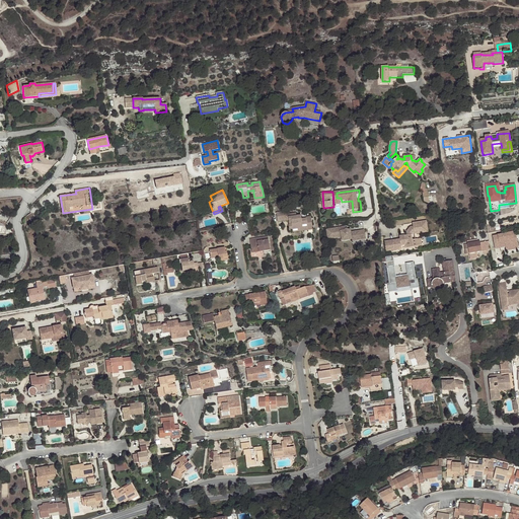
[(279,224),(287,224),(287,215),(278,216),(279,224)]
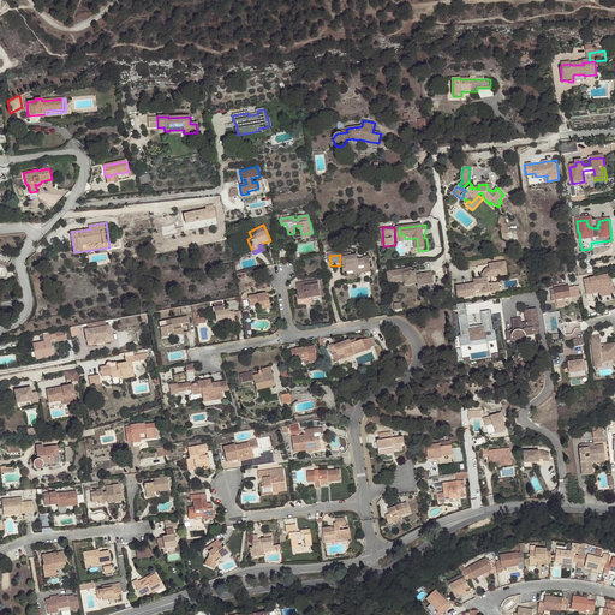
[(352,257),(340,258),(340,266),(344,264),(344,268),(346,267),(346,270),(344,270),(342,270),(344,276),(353,275),(359,275),(359,270),(364,270),(365,274),(365,278),(370,276),(371,276),(370,262),(364,263),(364,264),(358,264),(358,263),(358,261),(352,261),(352,257)]
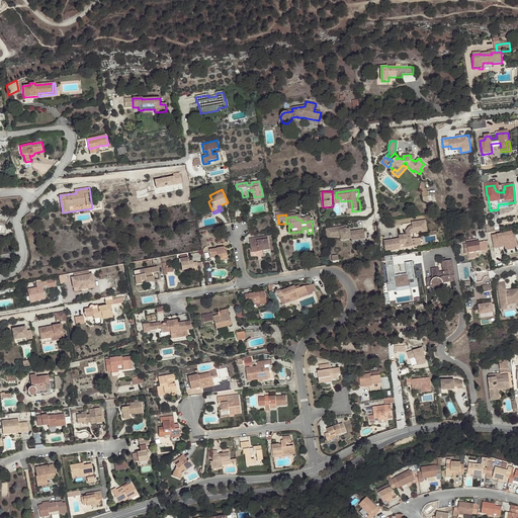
[(400,239),(384,242),(385,251),(401,249),(401,245),(406,245),(406,248),(418,246),(417,239),(412,240),(411,234),(414,234),(414,233),(426,231),(425,225),(427,225),(426,221),(413,223),(413,227),(410,227),(410,229),(409,231),(407,231),(407,235),(400,236),(400,239)]
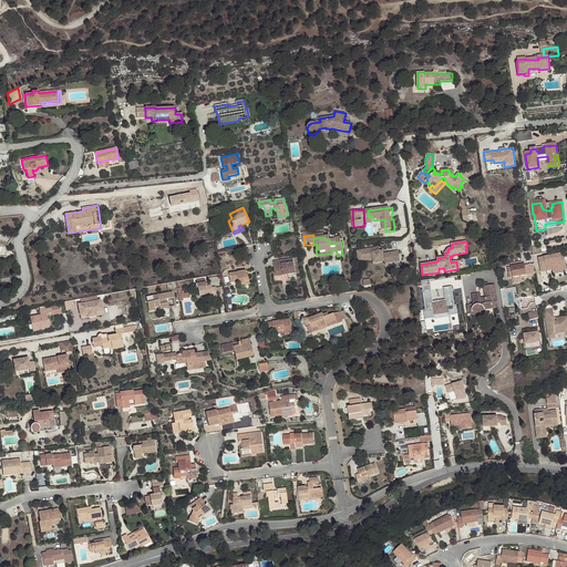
[(453,255),(453,256),(468,254),(467,246),(465,246),(466,253),(453,255)]
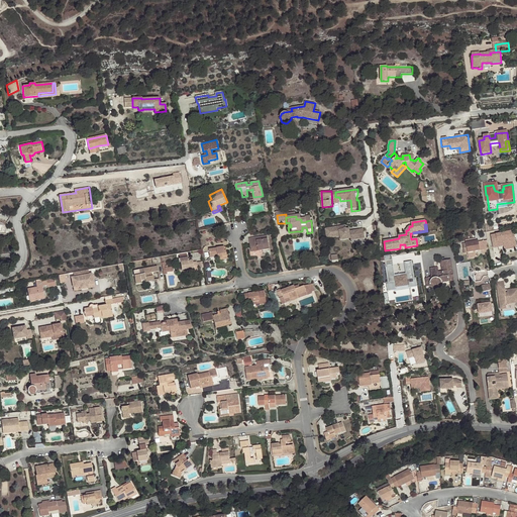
[(343,226),(327,228),(328,237),(341,236),(342,239),(351,238),(352,240),(365,238),(363,229),(351,230),(350,231),(348,229),(348,228),(346,227),(346,226),(343,226)]
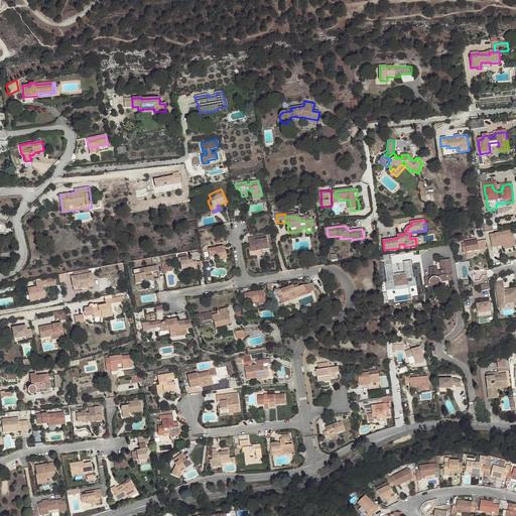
[(500,237),(491,239),(492,245),(502,243),(503,245),(503,246),(510,244),(510,246),(515,245),(514,237),(508,238),(508,235),(500,237)]
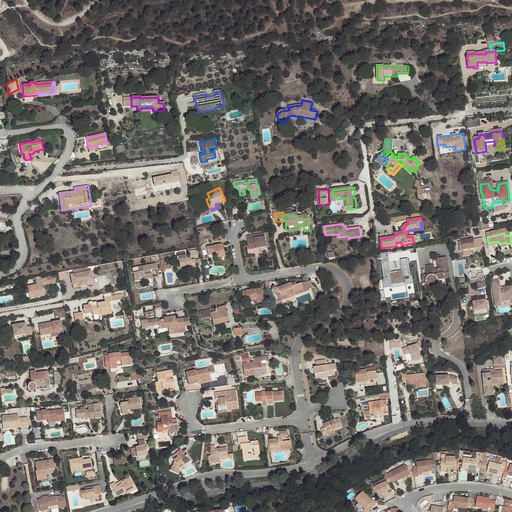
[(261,238),(257,235),(247,237),(248,241),(247,242),(249,250),(261,248),(262,250),(267,249),(265,237),(261,238)]
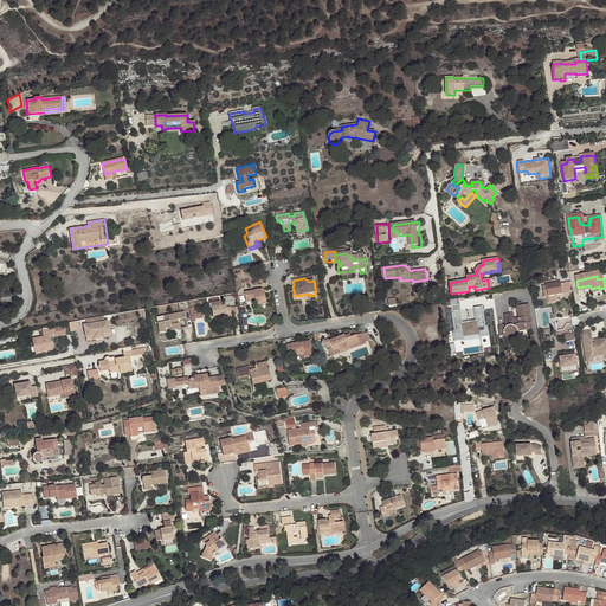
[(562,294),(561,283),(561,282),(559,282),(558,278),(546,281),(547,284),(542,284),(543,291),(548,291),(548,295),(549,302),(559,301),(558,294),(562,294)]
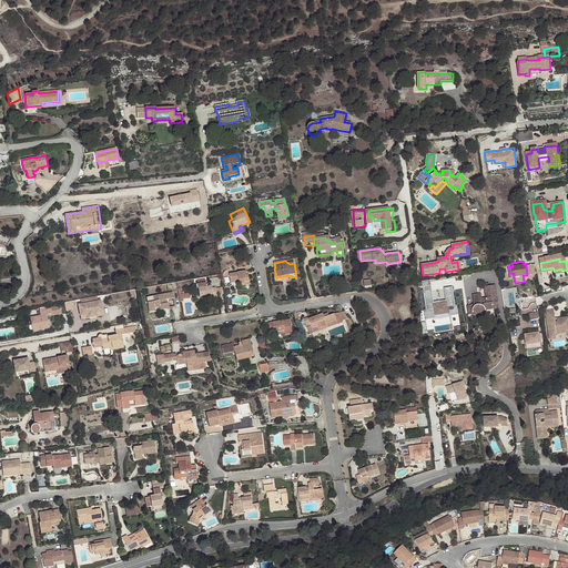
[(537,273),(535,264),(526,265),(527,275),(537,273)]
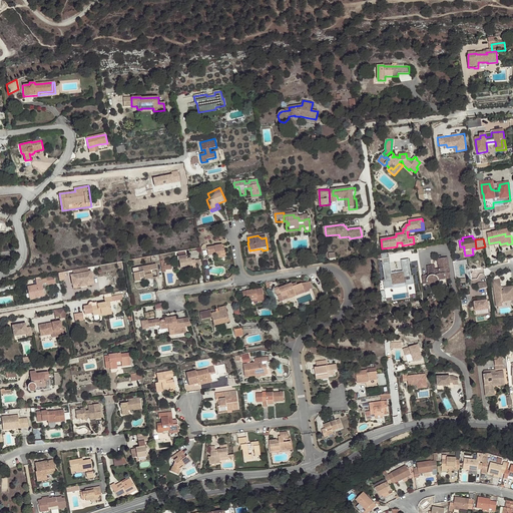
[(207,247),(208,253),(216,252),(216,254),(217,259),(226,257),(225,249),(224,249),(223,244),(207,247)]
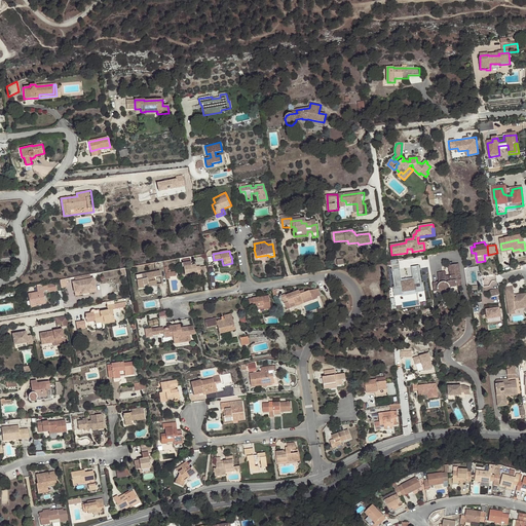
[(191,261),(183,263),(185,274),(189,273),(197,272),(197,275),(202,274),(200,266),(196,266),(196,264),(191,265),(191,261)]
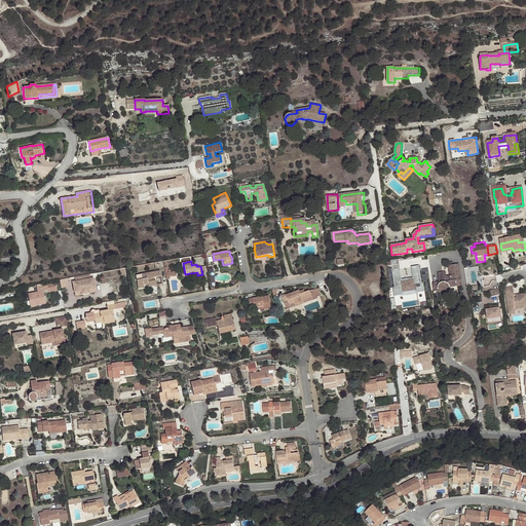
[(397,261),(390,262),(395,287),(393,288),(395,296),(404,294),(404,292),(415,290),(416,292),(425,290),(420,265),(411,267),(413,278),(401,280),(397,261)]
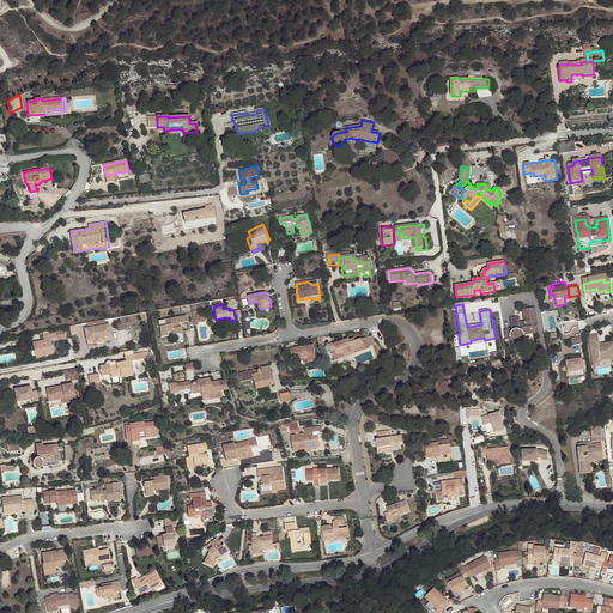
[(535,308),(522,310),(525,321),(520,322),(520,317),(510,319),(511,329),(505,331),(504,332),(505,340),(510,339),(510,340),(511,341),(513,343),(514,343),(515,344),(516,344),(519,344),(520,343),(521,343),(522,341),(523,340),(523,339),(525,337),(525,334),(539,333),(535,308)]
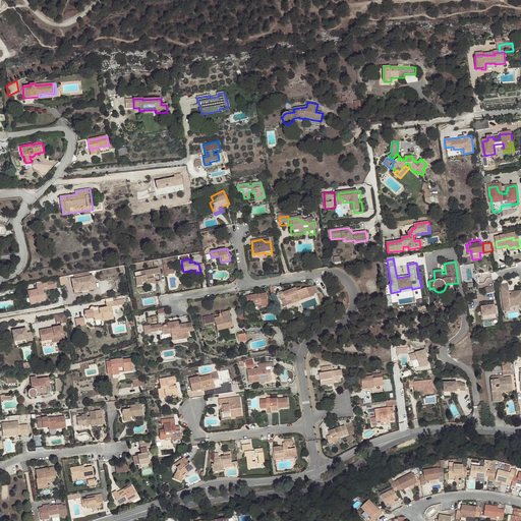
[(160,273),(159,268),(140,271),(141,275),(136,276),(137,284),(143,284),(142,281),(147,280),(147,283),(156,282),(155,277),(151,278),(151,275),(160,273)]
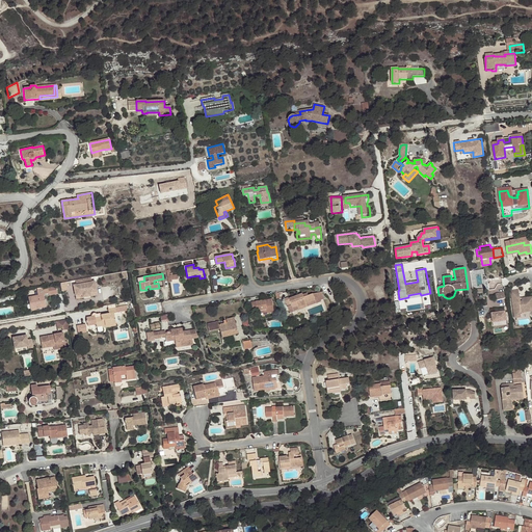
[(74,286),(75,296),(97,292),(95,282),(91,283),(91,277),(76,281),(76,285),(74,286)]
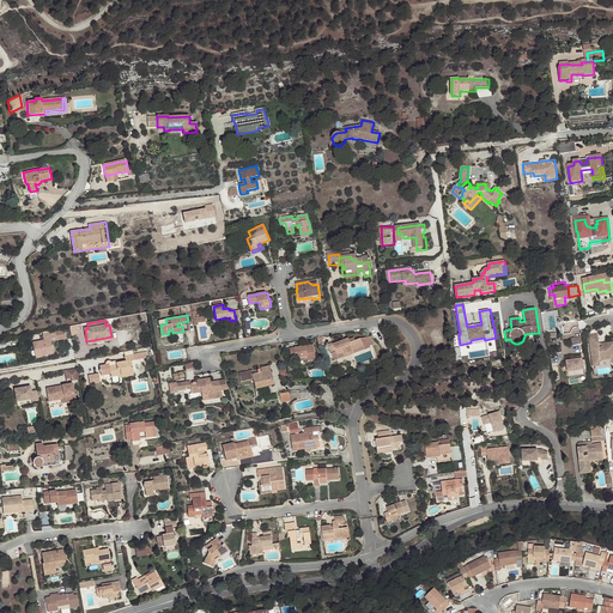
[(72,334),(83,334),(82,325),(71,326),(72,334)]
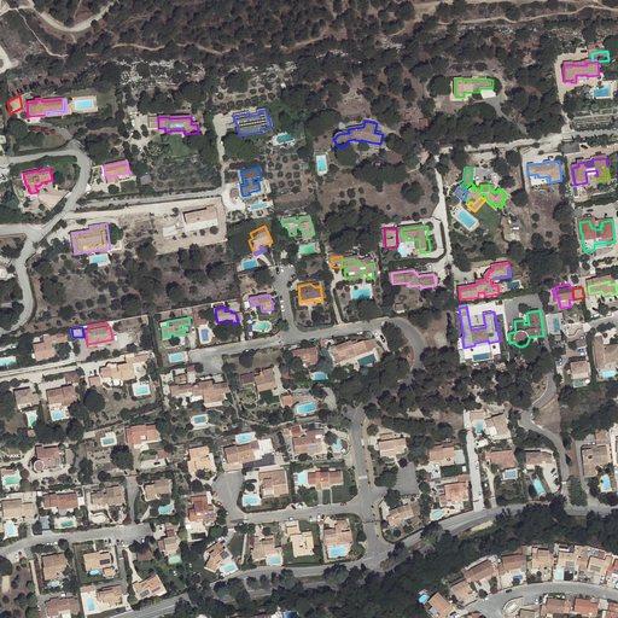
[(63,342),(62,333),(42,337),(44,343),(35,345),(36,351),(34,351),(35,360),(53,357),(51,344),(51,342),(56,340),(57,343),(63,342)]
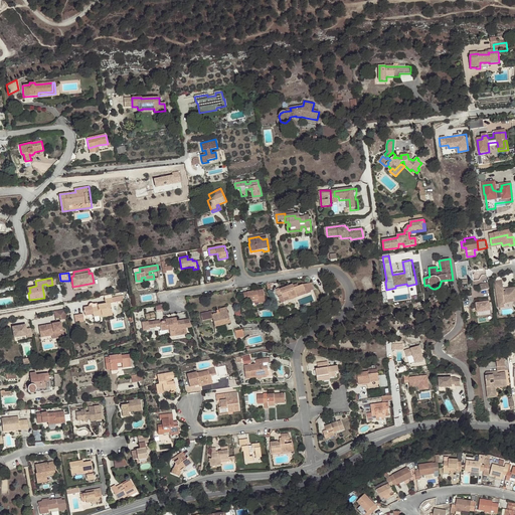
[(504,304),(508,303),(507,300),(514,298),(514,287),(505,290),(506,292),(503,293),(502,290),(503,289),(502,281),(495,283),(498,309),(505,308),(504,304)]
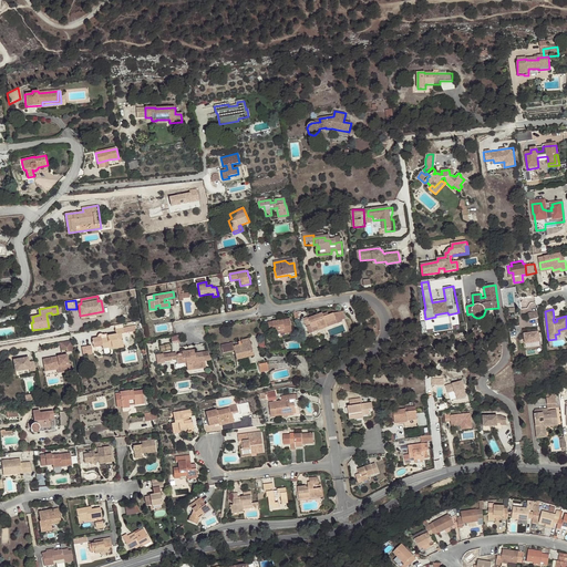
[(344,317),(342,310),(333,315),(336,319),(337,321),(344,317)]
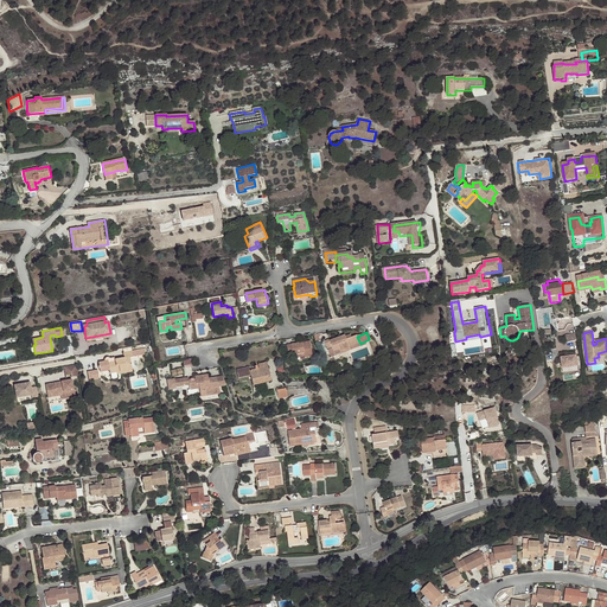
[(568,342),(577,339),(576,332),(567,334),(568,342)]
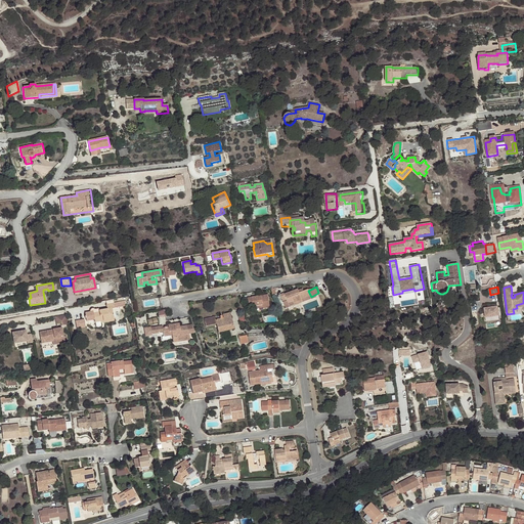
[(310,295),(308,291),(304,292),(303,289),(299,291),(299,290),(286,295),(285,293),(281,294),(284,301),(288,300),(289,304),(294,302),(294,303),(302,301),(302,300),(306,299),(305,297),(310,295)]
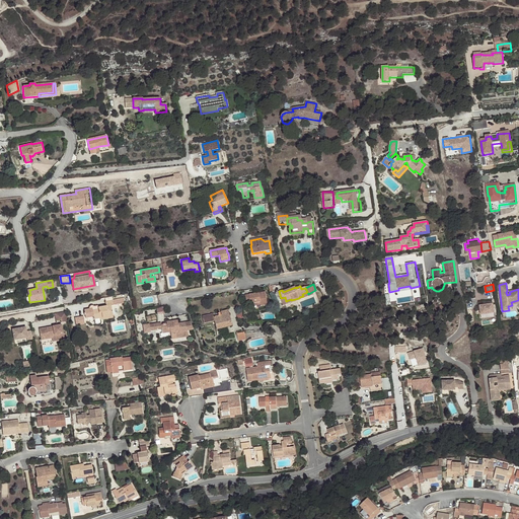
[(247,304),(250,304),(261,302),(261,305),(261,306),(268,305),(266,292),(245,296),(247,304)]
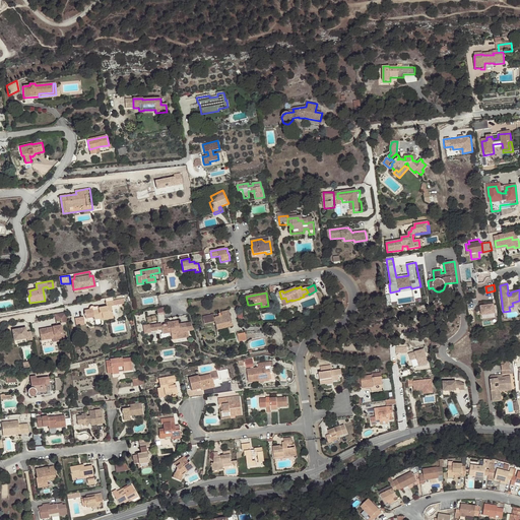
[(94,320),(100,319),(109,318),(108,312),(113,312),(112,306),(114,306),(113,301),(106,302),(107,307),(99,308),(99,307),(92,308),(92,309),(84,311),(86,318),(94,317),(94,320)]
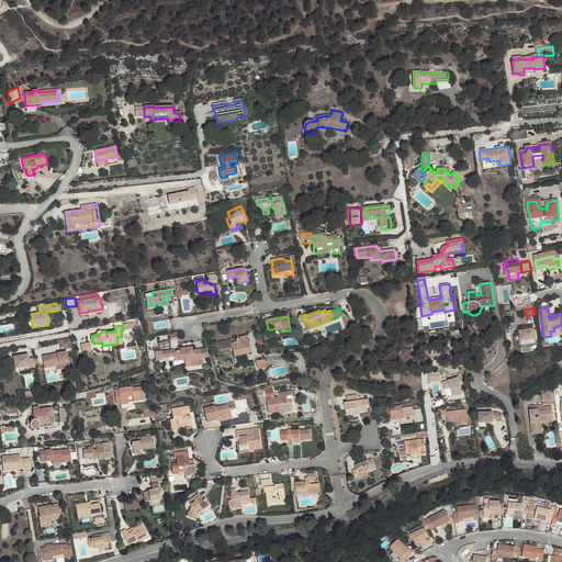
[(521,343),(536,340),(534,330),(520,333),(521,343)]
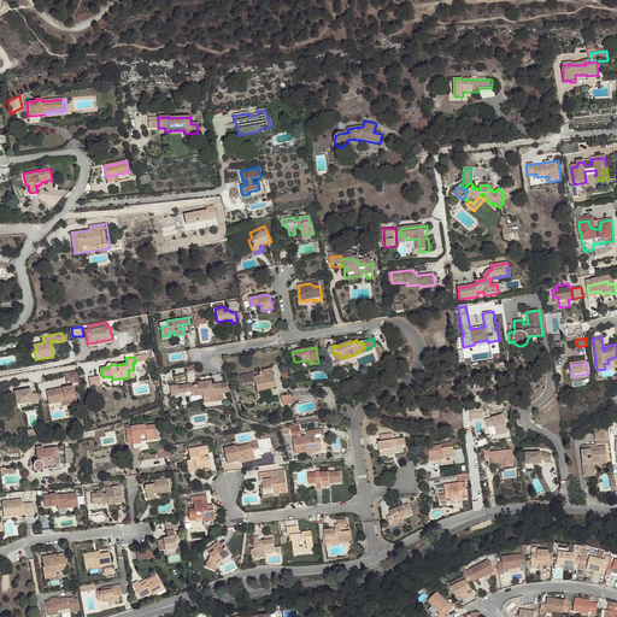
[(263,375),(259,375),(254,376),(253,372),(240,376),(242,385),(256,382),(257,392),(275,387),(271,369),(263,370),(264,374),(263,375)]
